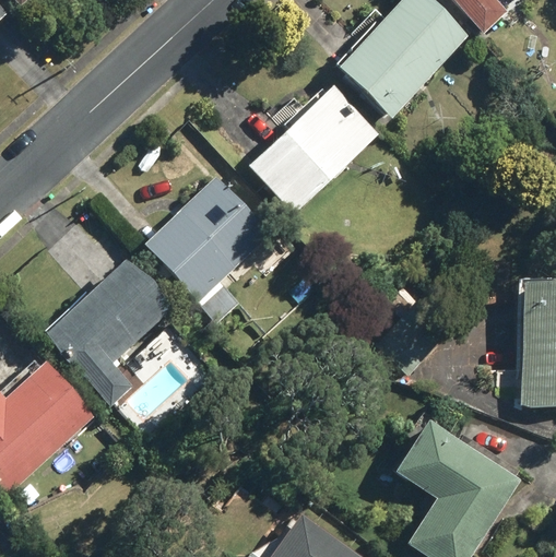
[(471,35),(433,0),(401,0),(339,67),(393,118),(471,35)]
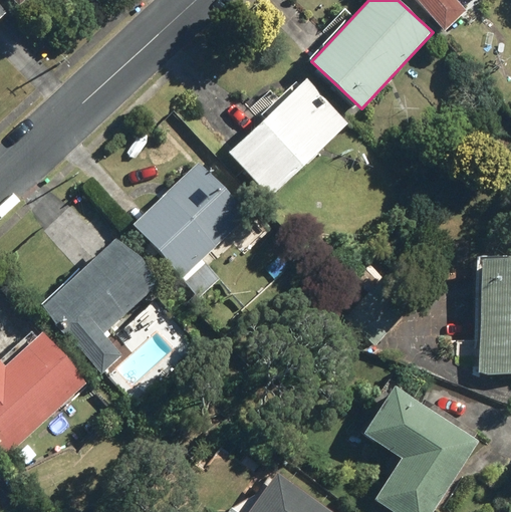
[(418,0),(445,29),(467,9),(459,0),(418,0)]
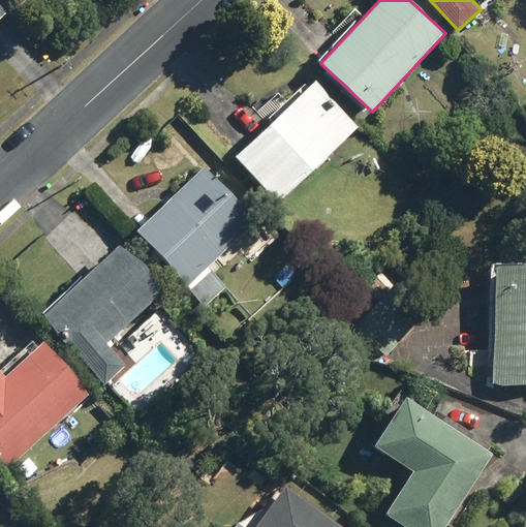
[(362,123),(318,78),(236,156),(279,202),(362,123)]
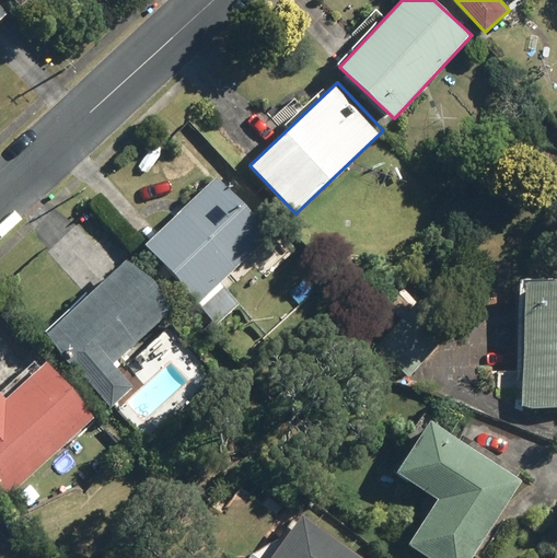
[(271,236),(219,176),(143,243),(196,303),(271,236)]
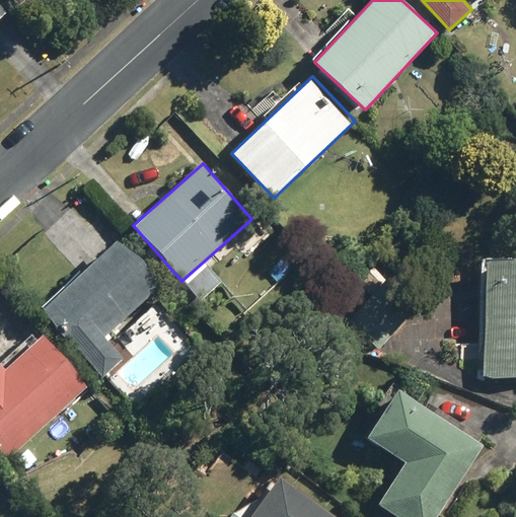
[(109,336),(162,288),(117,237),(38,310),(100,379),(127,355),(109,336)]
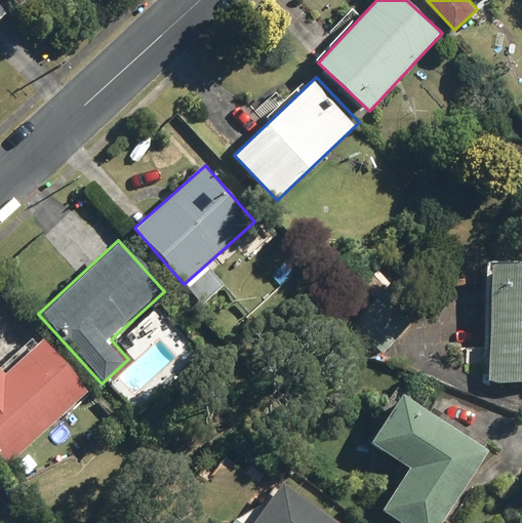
[(521,260),(487,259),(484,363),(488,363),(488,378),(521,379),(521,260)]
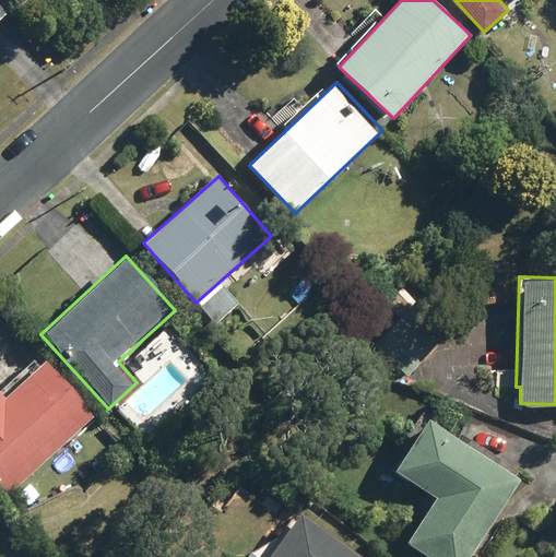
[(0,390),(0,485),(7,494),(93,416),(44,362),(4,396),(0,390)]
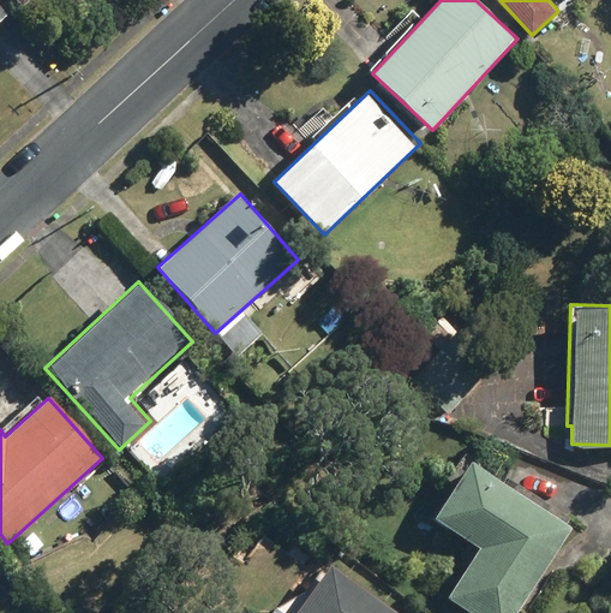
[(472,462),(435,519),(479,548),(447,599),(468,612),(516,612),(573,528),(472,462)]
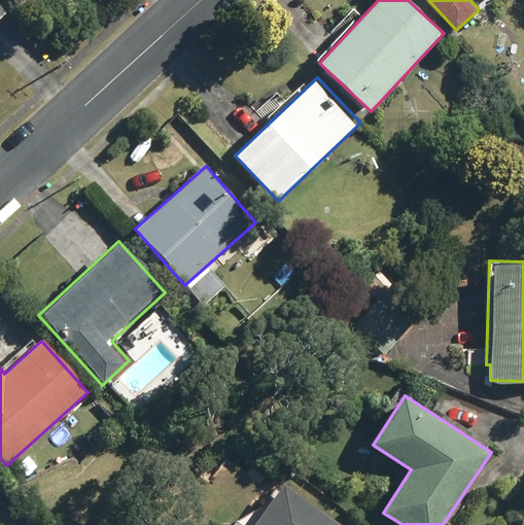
[(340,524),(282,484),(252,524),(340,524)]
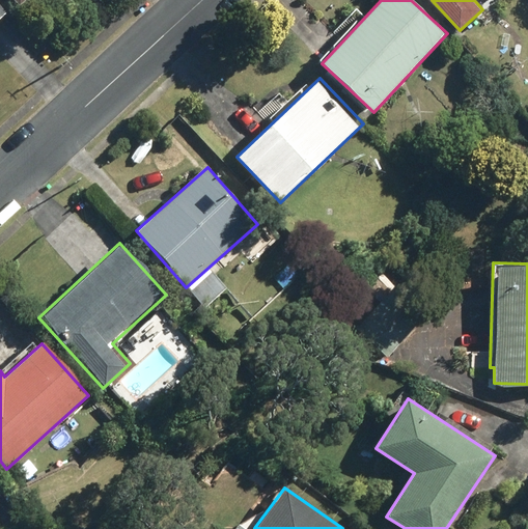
All buildings are outlined.
